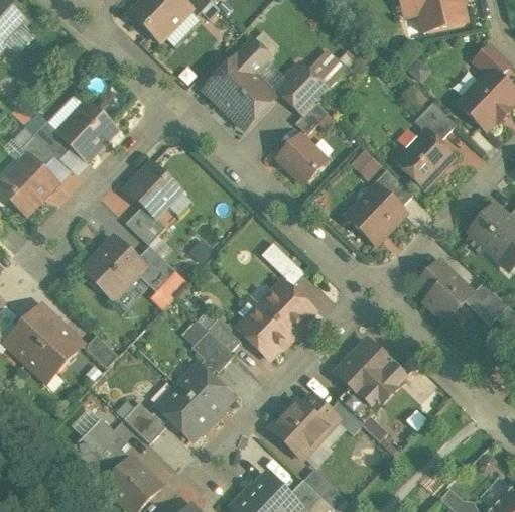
[(0,45),(21,24),(6,9),(9,6),(2,0),(0,0),(0,45)]
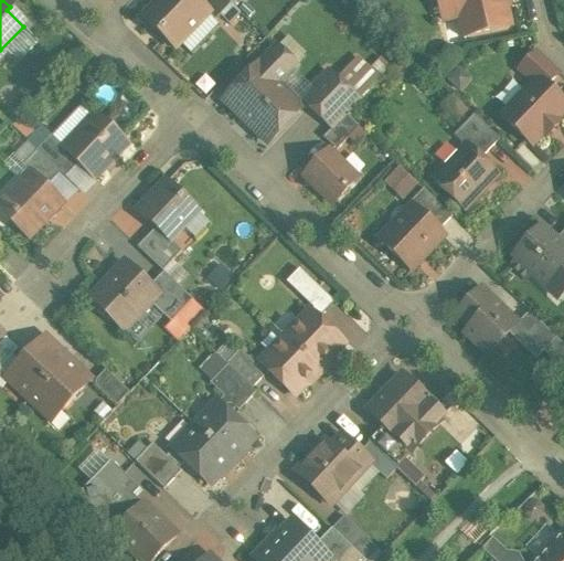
[(156,0),(142,14),(174,45),(179,40),(191,52),(219,22),(214,18),(208,11),(209,10),(198,0),(156,0)]
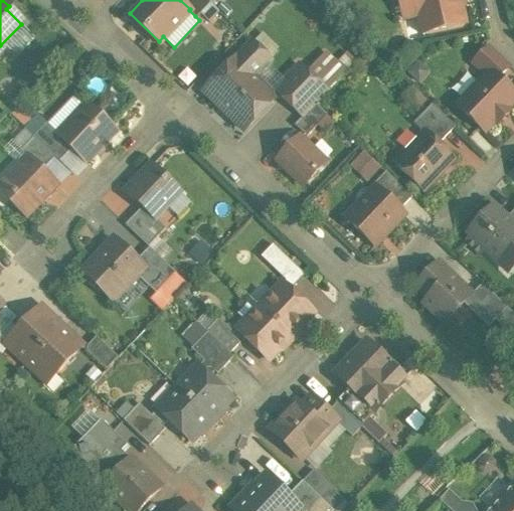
[(210,1),(209,0),(180,0),(190,9),(189,10),(195,16),(210,1)]
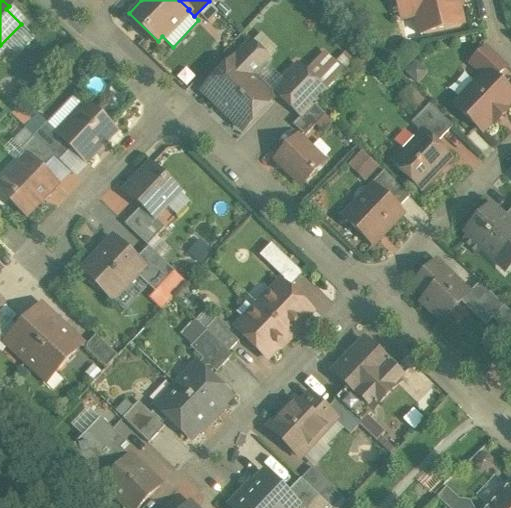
[(397,0),(401,16),(415,13),(419,30),(462,21),(458,3),(460,3),(459,0),(397,0)]
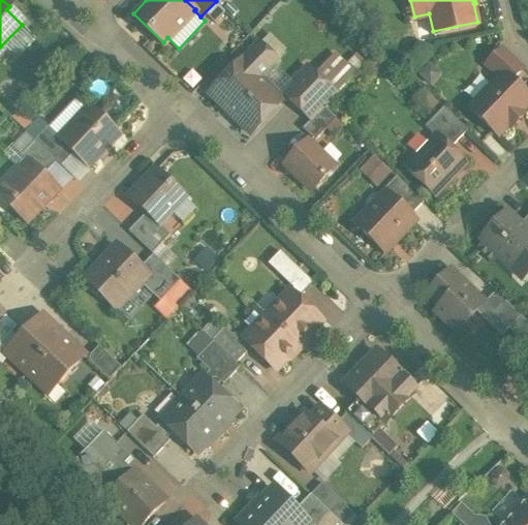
[(257,40),(209,92),(250,131),(286,95),(281,90),(264,73),(277,60),(257,40)]
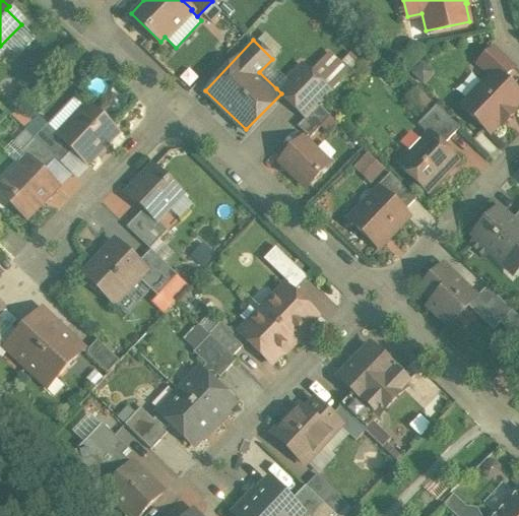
[(513,65),(493,46),(477,61),(491,74),(495,70),(502,77),(513,65)]
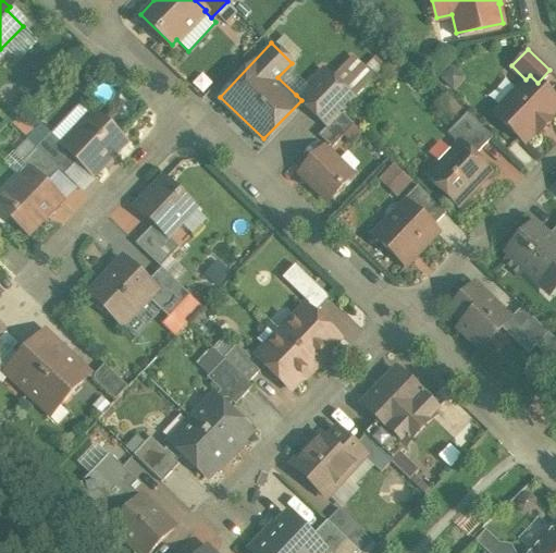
[(350,54),(331,75),(354,96),(372,76),(362,66),(350,54)]
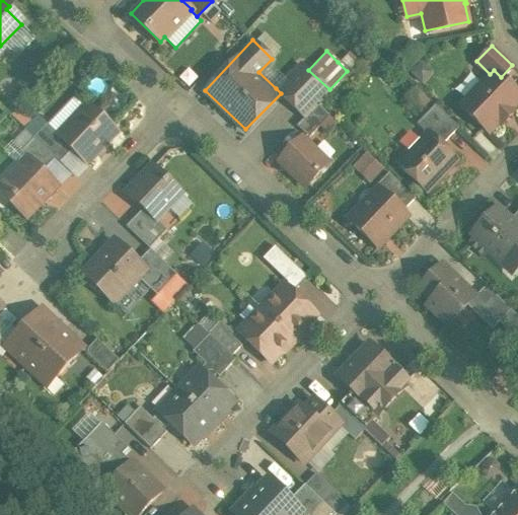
[(349,51),(338,62),(347,71),(358,59),(349,51)]
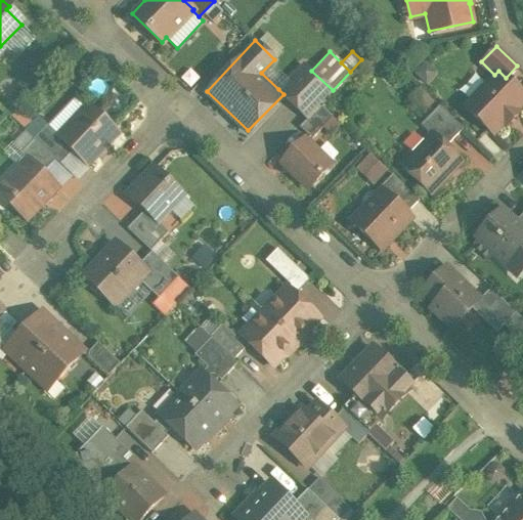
[(311,71),(304,63),(278,89),(284,94),(307,117),(320,103),(333,90),(311,71)]
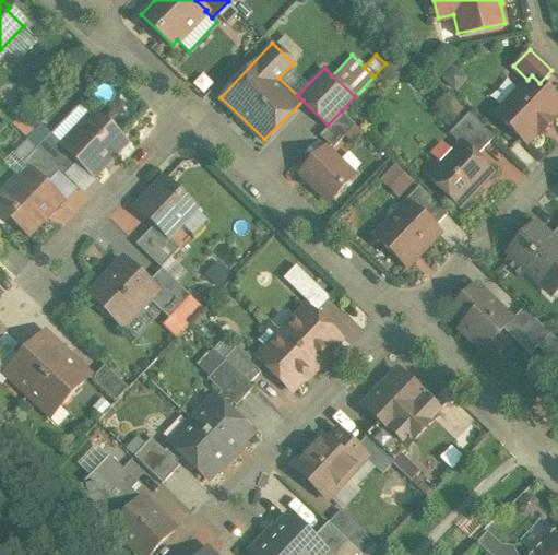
[(527,80),(496,113),(525,141),(536,129),(539,132),(553,118),(550,115),(557,106),(557,101),(539,83),(532,75),(527,80)]
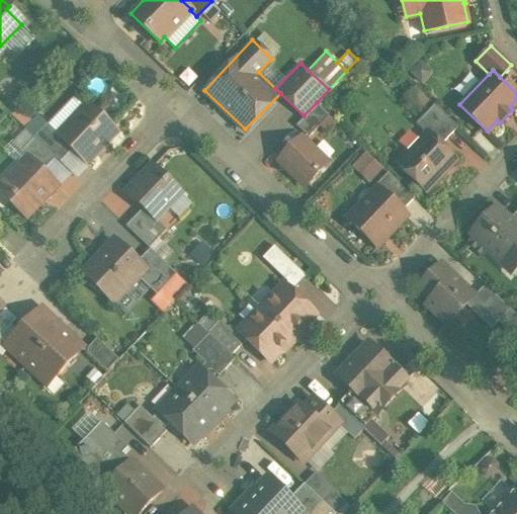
[(413,111),(426,99),(411,84),(399,96),(413,111)]
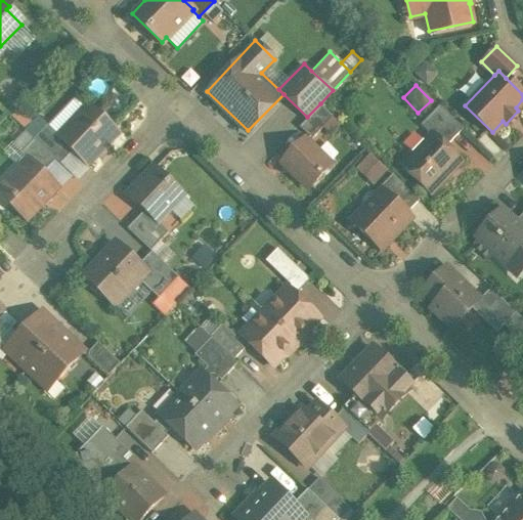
[(307,117),(299,125),(311,136),(332,115),(320,103),(307,117)]
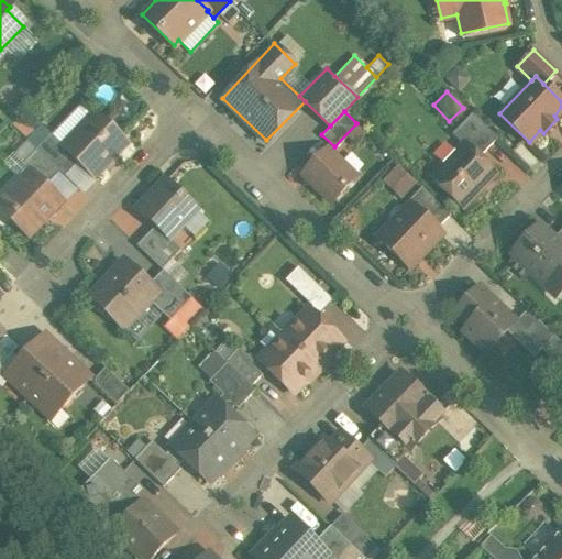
[(64,146),(78,161),(92,175),(124,140),(96,112),(64,146)]
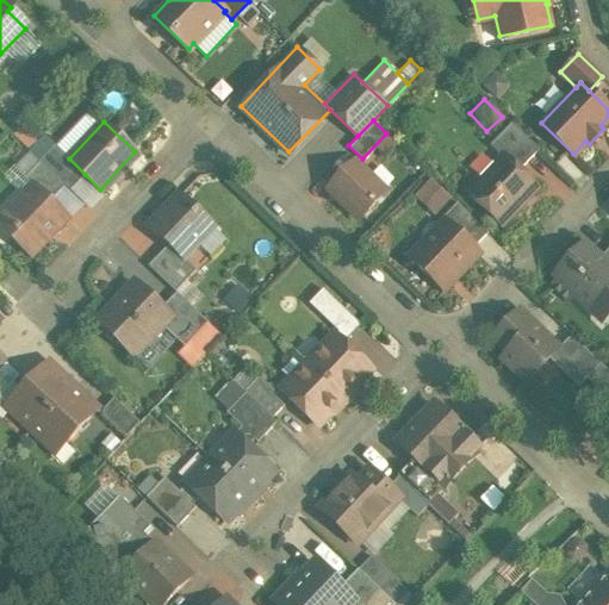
[(539,148),(511,122),(490,143),(503,156),(504,155),(519,169),(539,148)]
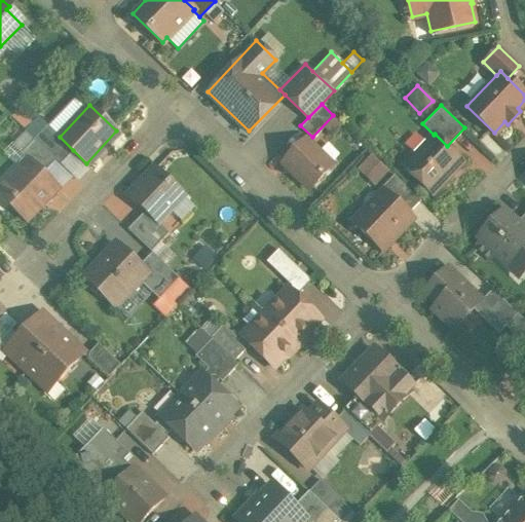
[(279,134),(288,143),(301,132),(294,122),(279,134)]
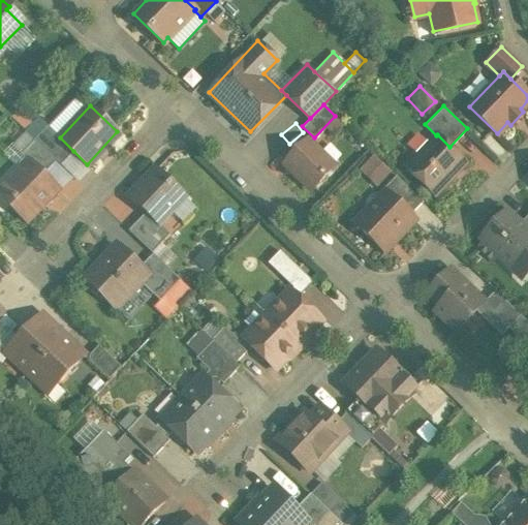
[(60,137),(48,124),(34,139),(56,159),(61,164),(73,151),(60,137)]
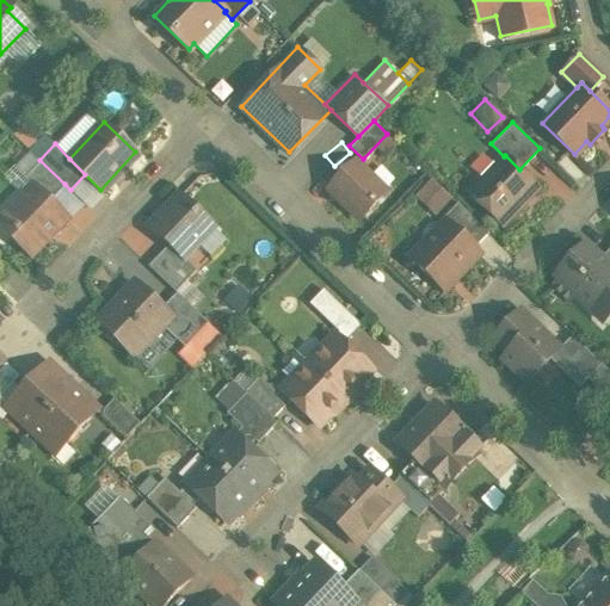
[(504,156),(493,167),(487,168),(479,175),(480,183),(469,192),(500,223),(536,185),(519,169),(505,155),(504,156)]
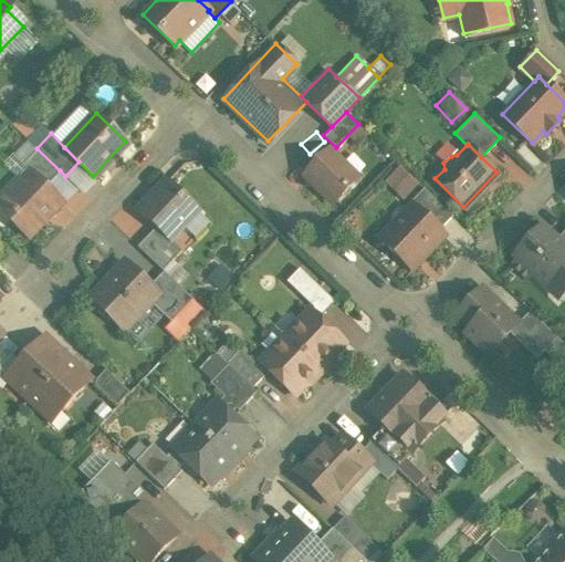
[(60,170),(37,148),(22,163),(30,170),(31,169),(46,184),(60,170)]
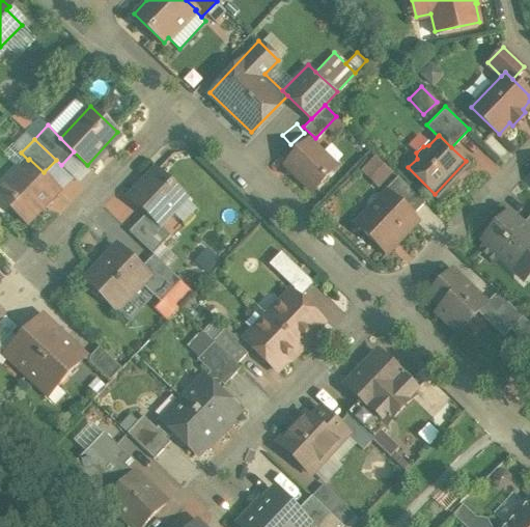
[(308,139),(285,163),(290,168),(291,171),(296,176),(299,176),(312,189),(335,165),(308,139)]
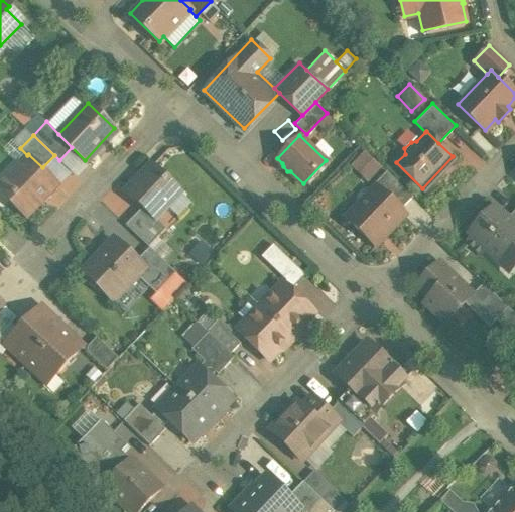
[(347,163),(364,180),(379,165),(361,148),(347,163)]
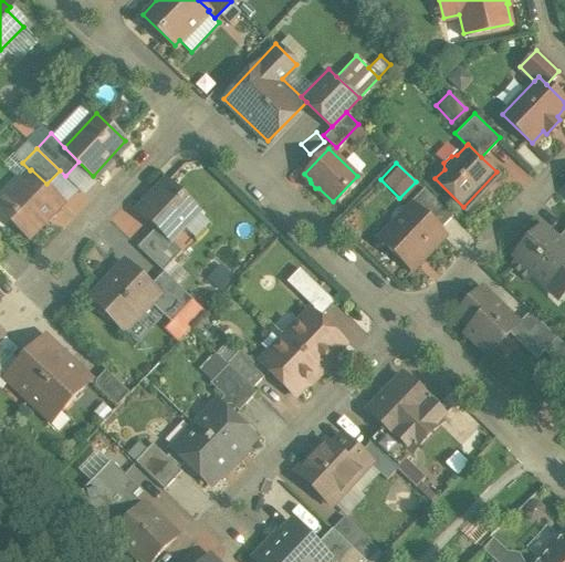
[(30,170),(11,190),(6,190),(6,197),(0,203),(13,216),(10,219),(28,237),(63,200),(46,184),(31,169),(30,170)]
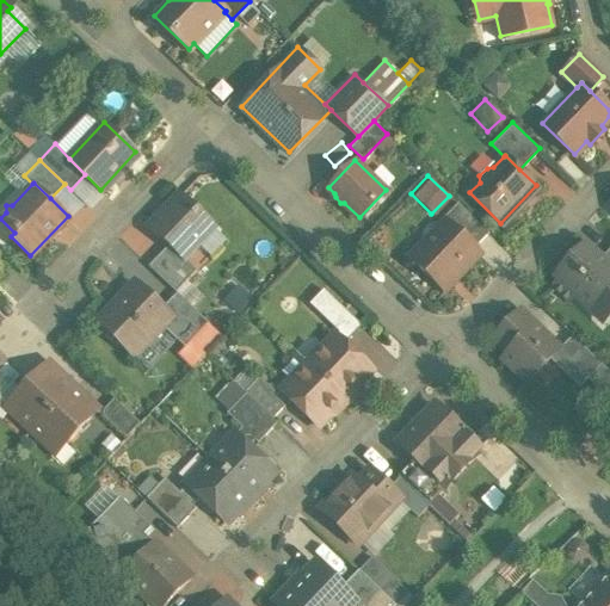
[(213,224),(179,193),(149,224),(168,242),(183,255),(213,224)]
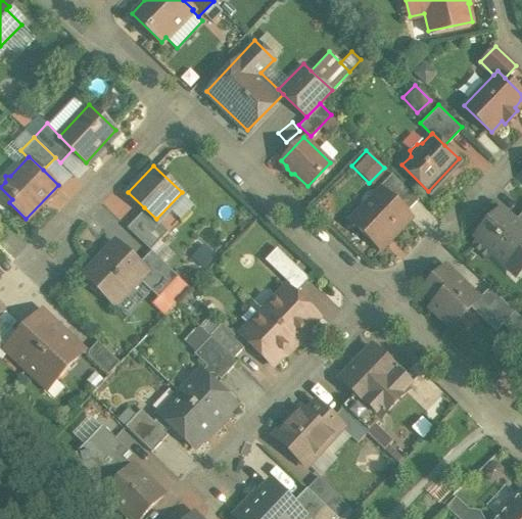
[(418,197),(391,173),(378,186),(406,211),(418,197)]
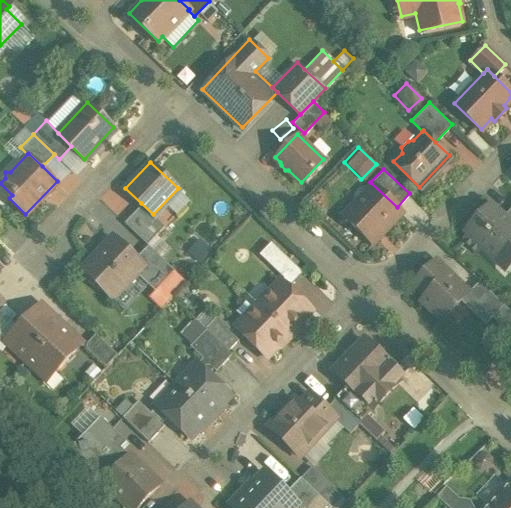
[(397,207),(370,182),(369,183),(371,185),(371,195),(362,205),(357,200),(343,215),(371,242),(381,232),(383,232),(402,213),(402,211),(397,207)]
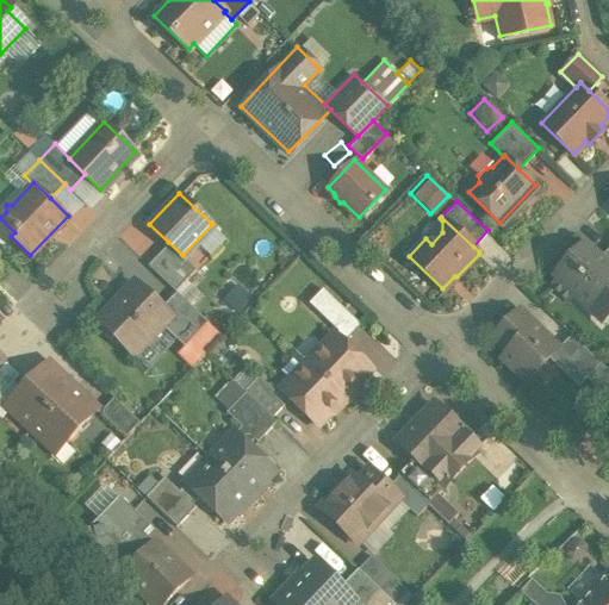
[(134,222),(120,232),(132,245),(145,235),(134,222)]
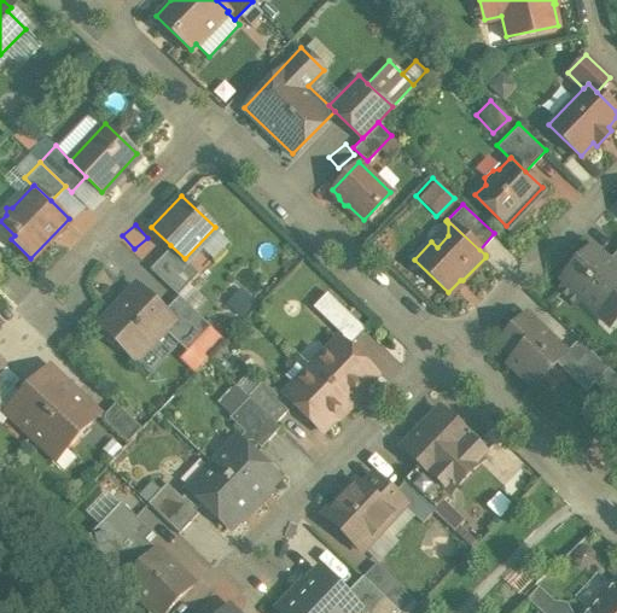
[(185,258),(170,245),(150,267),(176,293),(198,272),(185,258)]
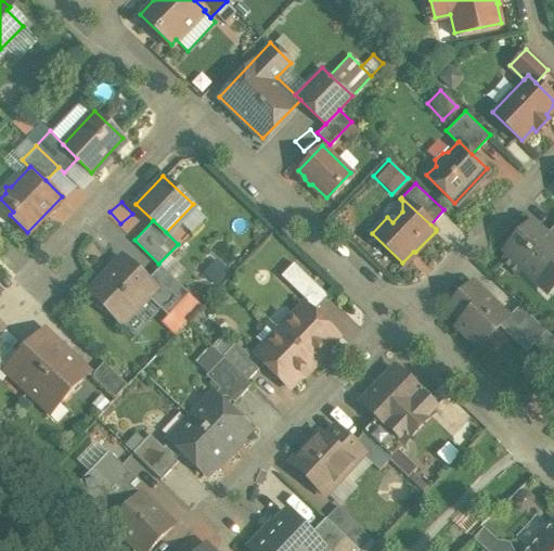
[(553,240),(545,232),(532,220),(524,230),(520,230),(516,235),(515,239),(504,250),(506,252),(503,255),(503,260),(514,270),(518,270),(522,267),(535,278),(543,269),(543,263),(553,251),(553,240)]
